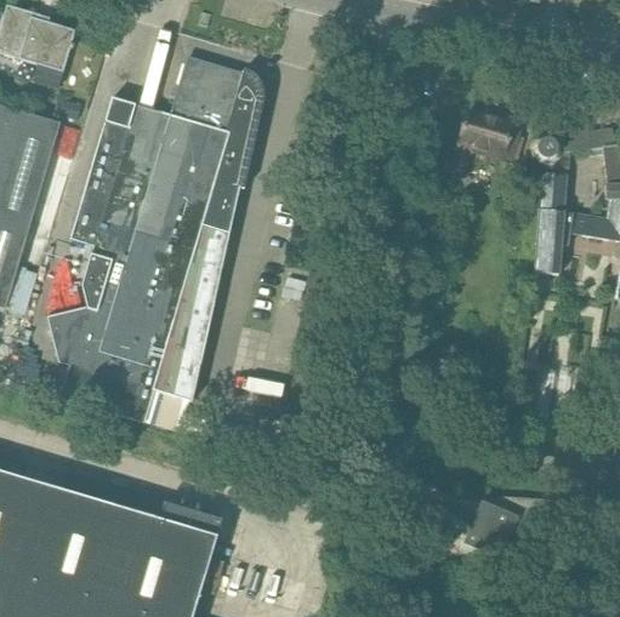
[(40,13),(7,4),(0,29),(0,51),(63,72),(77,29),(39,18),(40,13)]
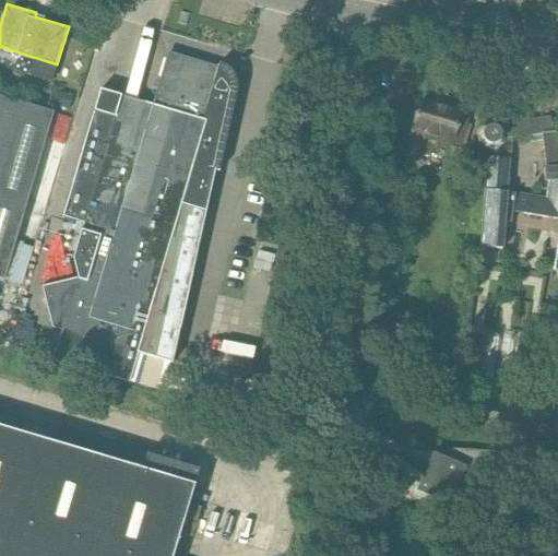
[(103,87),(64,214),(87,221),(85,229),(83,228),(74,256),(80,276),(44,285),(54,326),(64,329),(56,357),(131,379),(139,350),(174,361),(216,168),(233,95),(234,86),(233,80),(230,74),(224,68),(221,66),(215,64),(215,66),(198,60),(199,60),(198,59),(197,61),(189,59),(189,57),(188,57),(188,58),(170,52),(170,51),(169,51),(155,103),(103,87)]
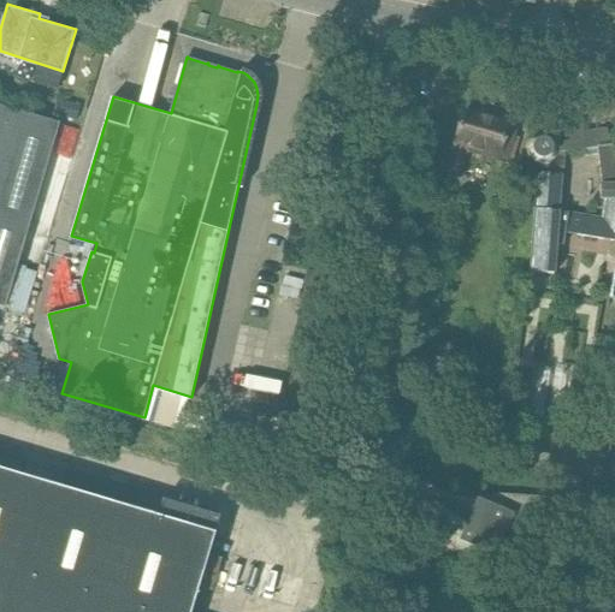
[(76,118),(81,102),(58,95),(53,111),(76,118)]
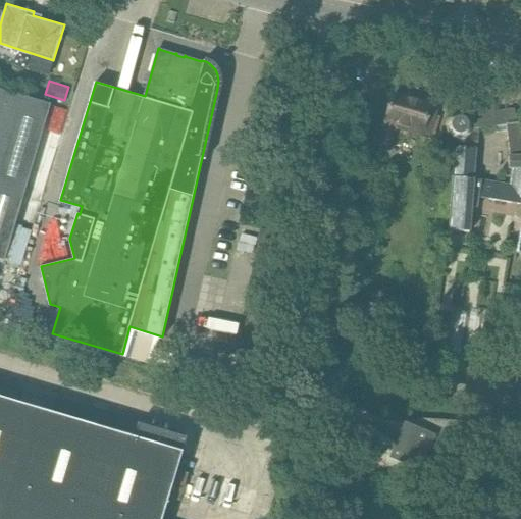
[(0,87),(0,258),(4,259),(21,199),(49,101),(0,87)]
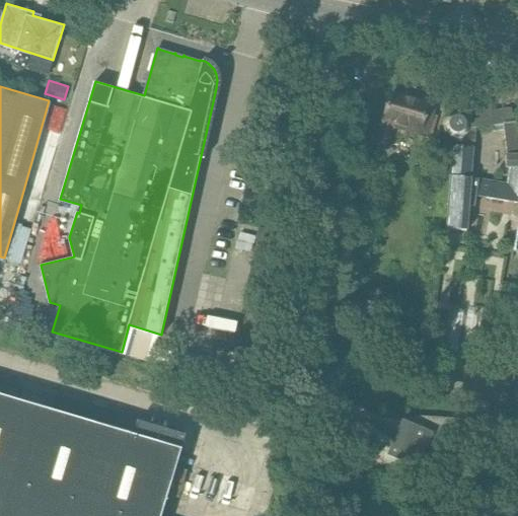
[(380,118),(373,142),(386,146),(392,122),(430,133),(437,114),(432,113),(436,101),(418,96),(417,99),(391,92),(384,119),(380,118)]
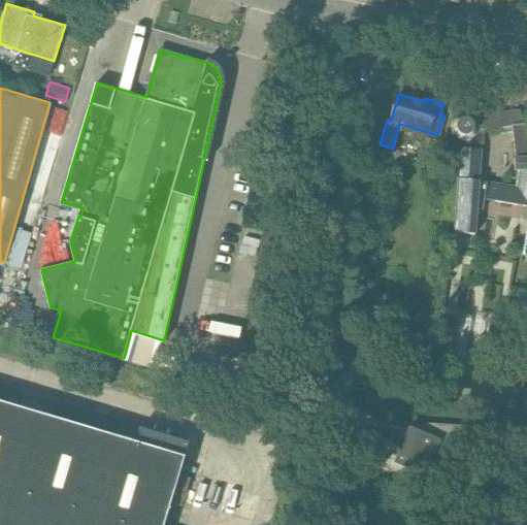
[(481,183),(478,207),(486,208),(486,198),(526,204),(526,122),(523,124),(521,120),(525,118),(521,109),(501,111),(501,119),(483,121),(481,150),(484,151),(486,130),(504,129),(504,134),(515,133),(518,158),(516,159),(516,169),(519,169),(516,188),(481,183)]
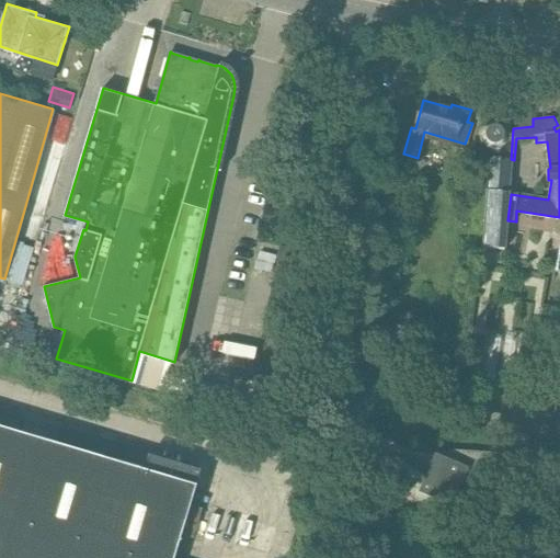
[(511,159),(513,128),(510,129),(505,123),(500,120),(492,118),(486,121),(481,126),(479,135),(481,145),(492,151),(487,247),(506,249),(507,220),(511,194),(510,188),(511,159)]
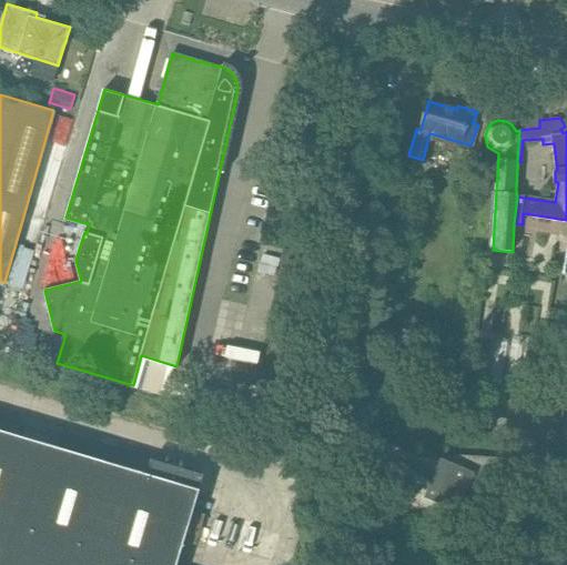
[(30,225),(24,243),(23,245),(34,248),(40,229),(30,225)]
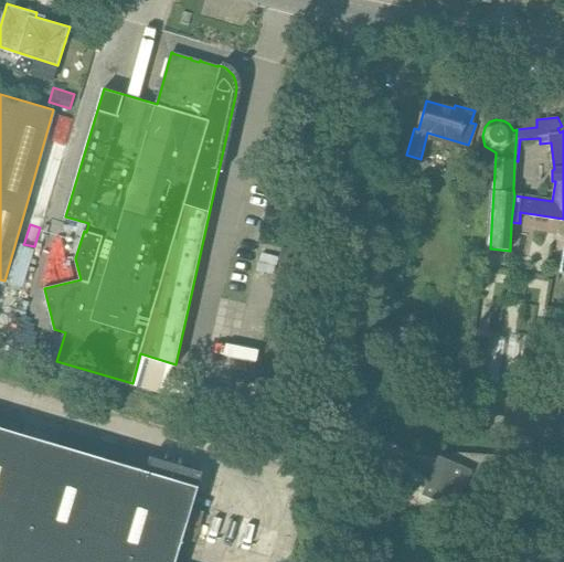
[(488,412),(486,427),(503,430),(506,415),(488,412)]
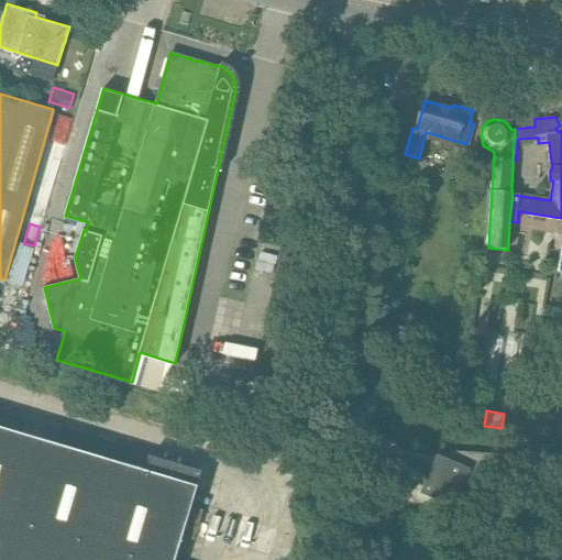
[(174,559),(183,535),(195,539),(205,511),(191,506),(197,489),(0,428),(0,559),(174,559)]
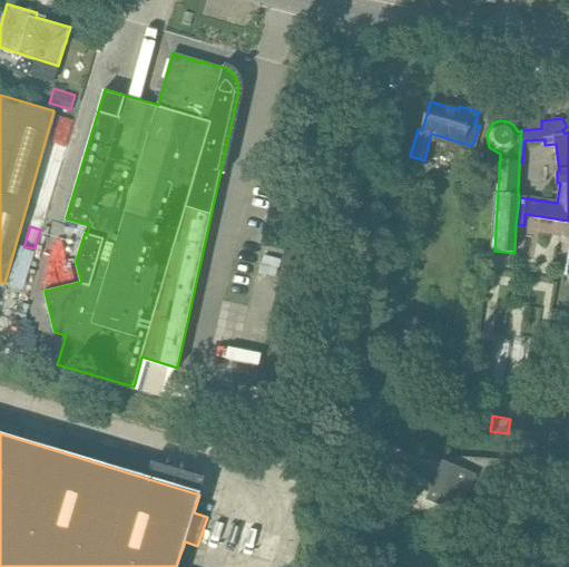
[(404,460),(390,480),(425,505),(429,500),(449,509),(460,514),(471,487),(503,489),(506,458),(458,455),(457,466),(442,459),(433,480),(404,460)]
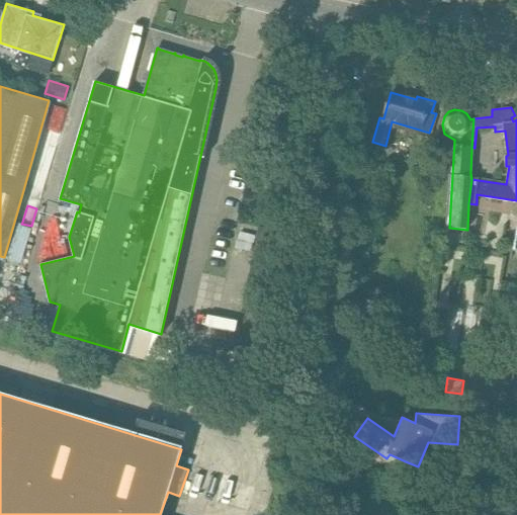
[(380,514),(381,506),(366,505),(365,514),(380,514)]
